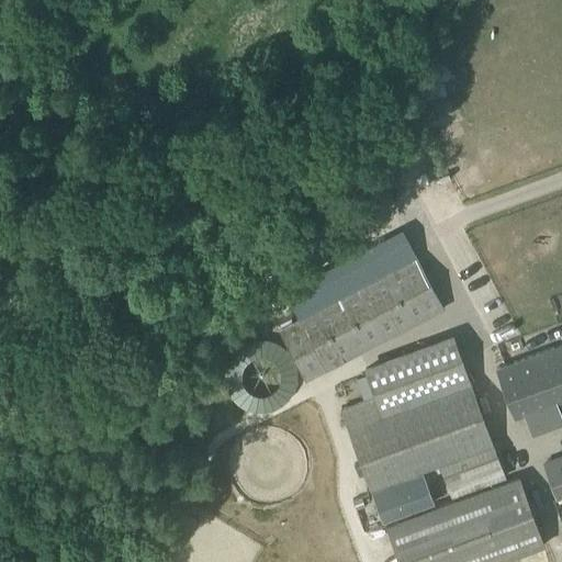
[(289,300),(299,319),(279,329),(305,380),(444,308),(406,238),(335,276),(335,277),(289,300)]
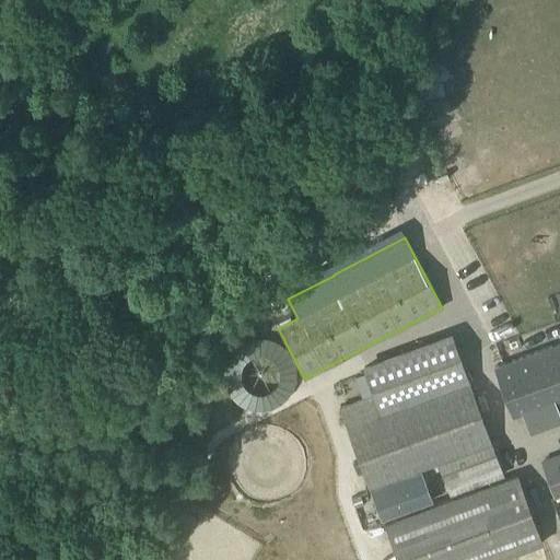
[(339,408),(369,489),(436,464),(448,497),(501,477),(490,444),(453,343),(365,375),(373,396),(339,408)]
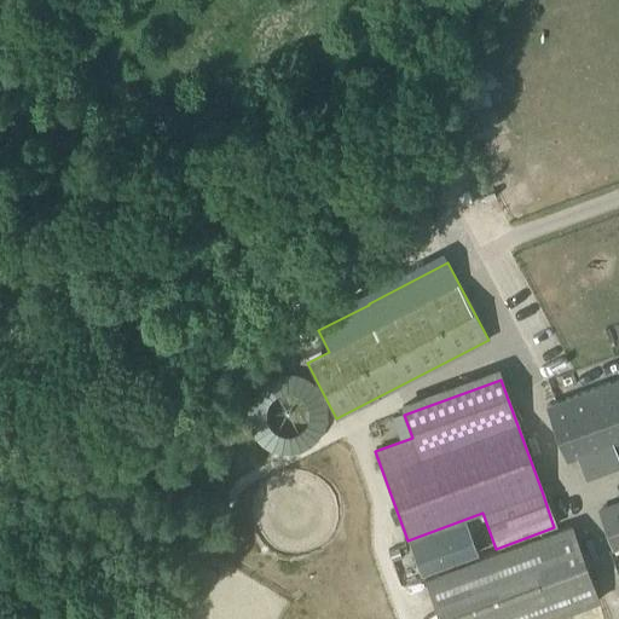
[(618,381),(548,408),(566,462),(602,449),(608,464),(618,460),(618,381)]
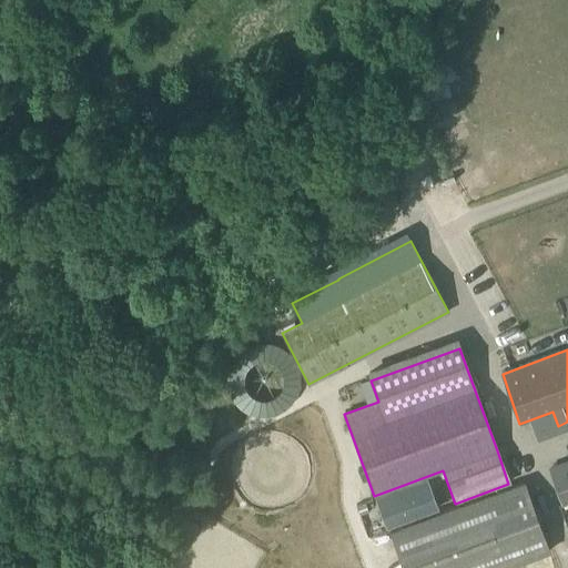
[(567,466),(564,468),(563,466),(549,470),(561,504),(567,500),(567,466)]
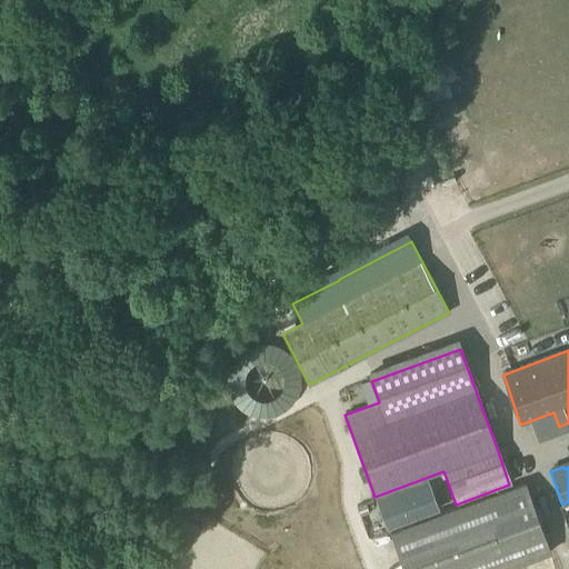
[(372,498),(378,513),(408,502),(413,519),(430,513),(418,481),(372,498)]
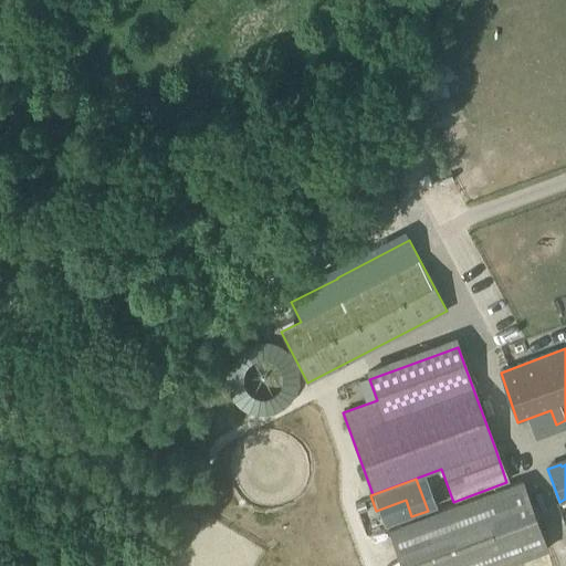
[(504,565),(547,551),(522,482),(388,531),(401,565),(504,565)]
